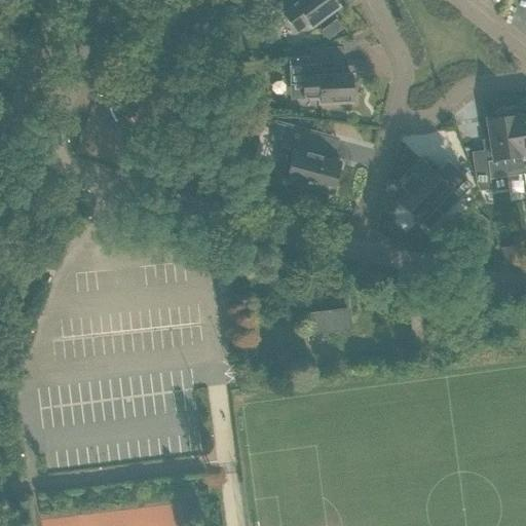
[(275,30),(287,22),(295,33),(307,24),(310,28),(338,8),(332,0),(264,0),(263,1),(269,9),(263,13),(275,30)]
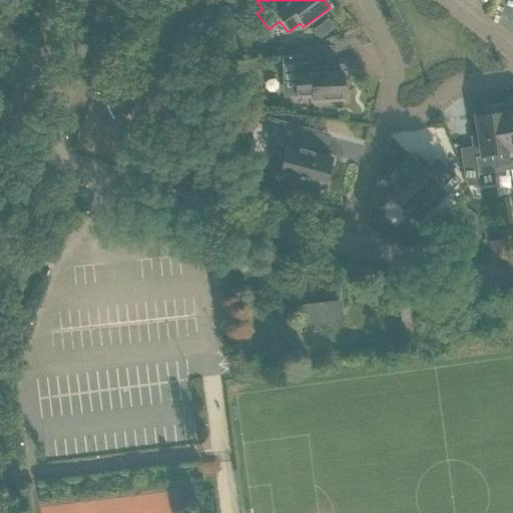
[(180,25),(167,26),(169,38),(181,37),(180,25)]
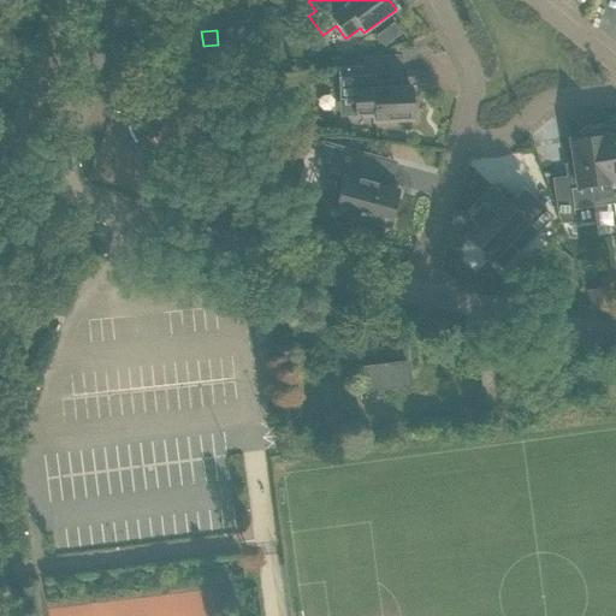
[(374,123),(414,120),(413,89),(391,90),(390,81),(375,81),(375,76),(366,76),(366,67),(338,69),(339,100),(354,100),(355,117),(374,116),(374,123)]
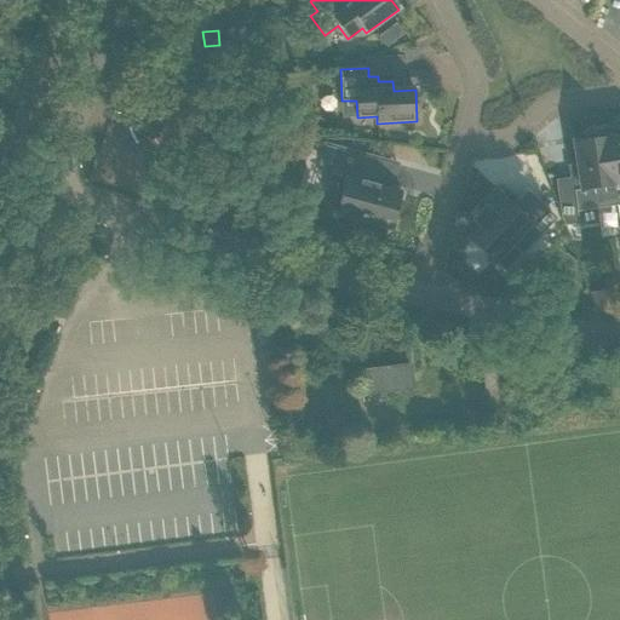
[(147,139),(148,142),(149,141),(159,136),(159,135),(158,133),(155,135),(153,130),(145,133),(149,138),(147,139)]
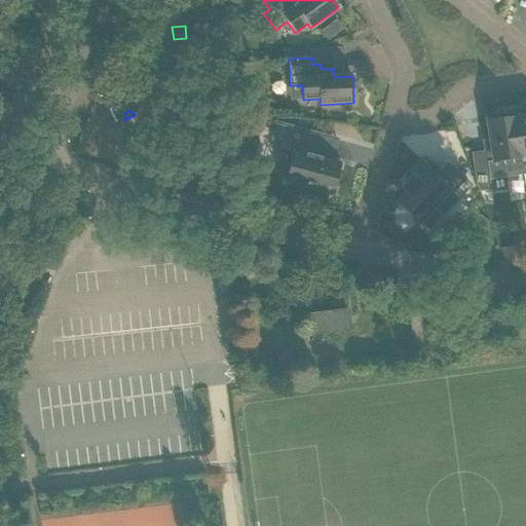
[(515,116),(524,175),(525,174),(525,115),(517,117),(516,116),(515,116)]
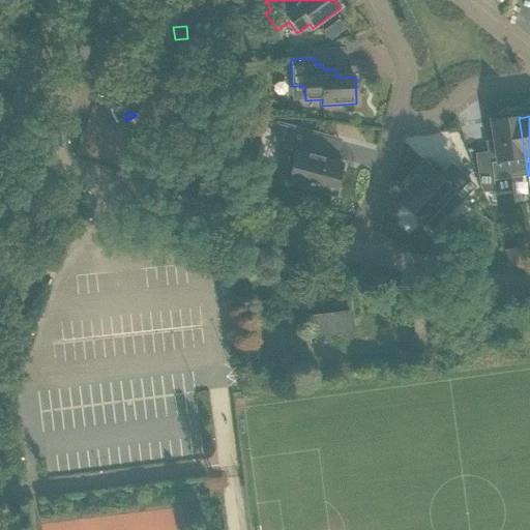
[(519,117),(491,121),(497,163),(490,164),(492,170),(477,172),(479,184),(482,194),(495,192),(493,181),(528,176),(519,117)]
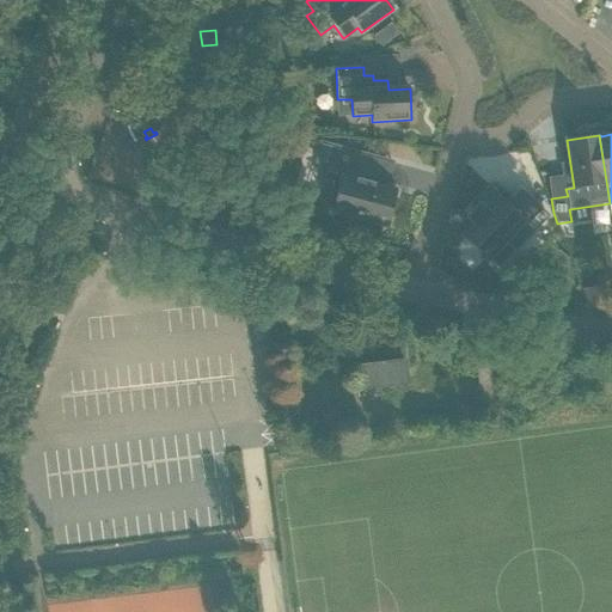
[(336,191),(331,212),(350,216),(349,221),(367,225),(367,221),(387,226),(397,191),(361,182),(362,176),(356,175),(362,154),(337,148),(331,167),(325,166),(320,187),(336,191)]
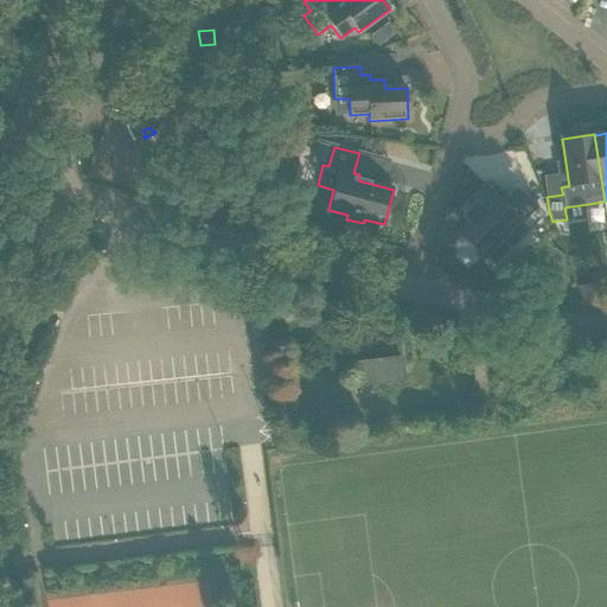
[(521,218),(522,217),(530,225),(542,213),(529,202),(518,212),(511,206),(510,209),(490,189),(464,216),(470,221),(458,234),(483,259),(484,257),(494,267),(511,249),(502,240),(521,218)]
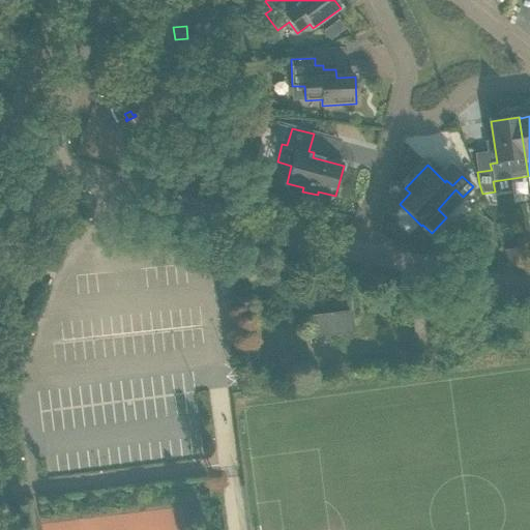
[(141,175),(141,176),(142,176),(154,179),(156,173),(155,172),(143,169),(142,169),(141,175)]
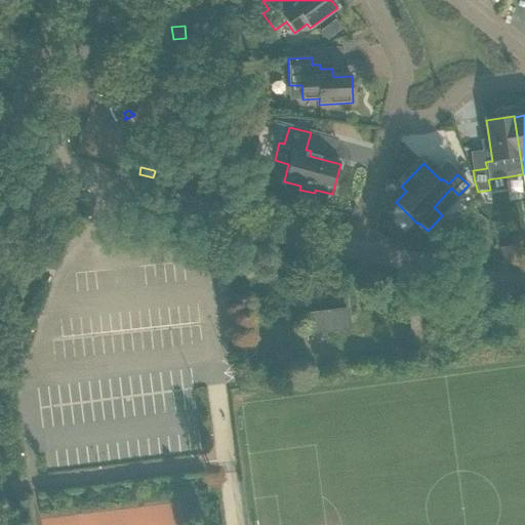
[(305,315),(307,335),(309,335),(308,333),(348,329),(349,331),(350,330),(349,318),(351,318),(350,297),(351,297),(351,294),(349,294),(349,293),(324,293),(324,294),(325,294),(326,313),(305,315)]
